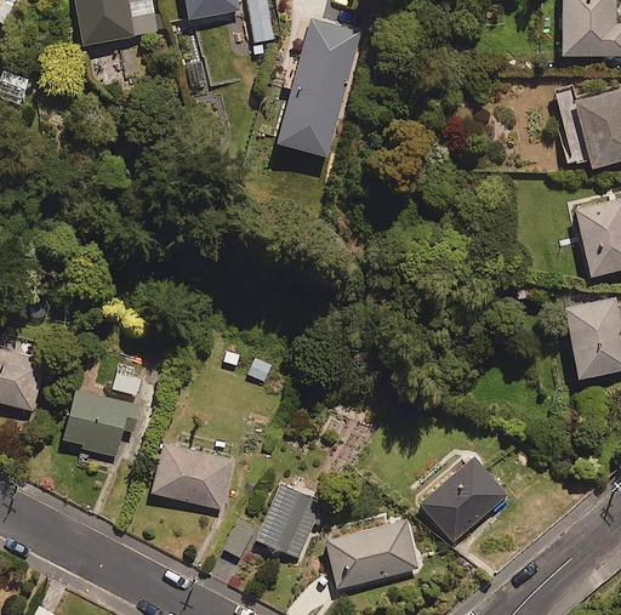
[(15,11),(21,0),(4,0),(1,4),(15,11)]
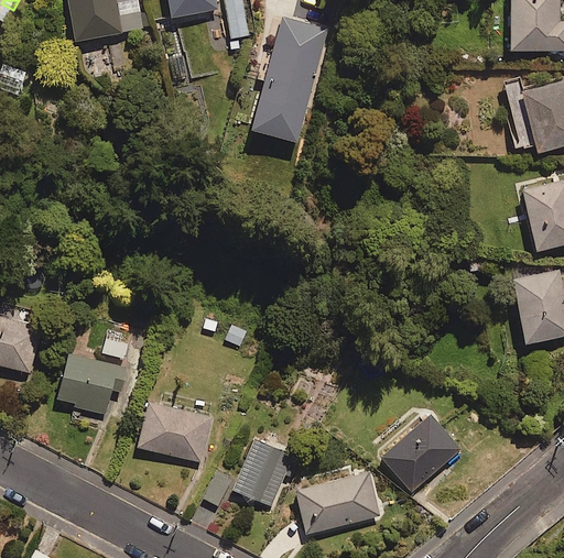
[(67,0),(73,39),(143,29),(139,0),(67,0)]
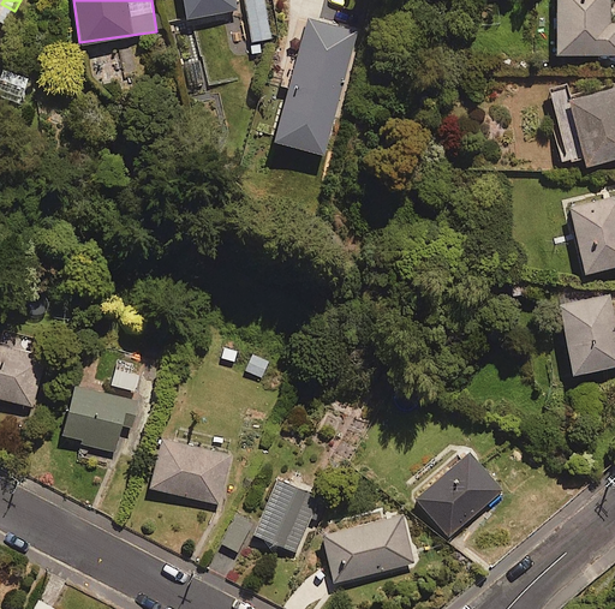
[(237,11),(234,0),(183,0),(186,19),(237,11)]
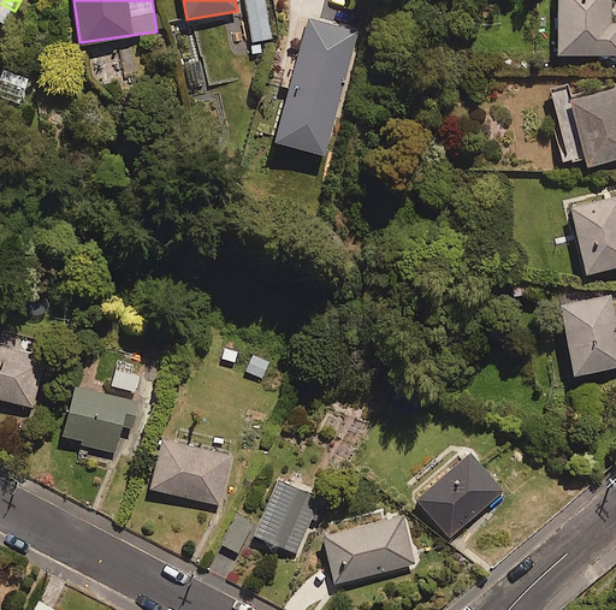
[(271,41),(265,0),(244,0),(252,45),(271,41)]
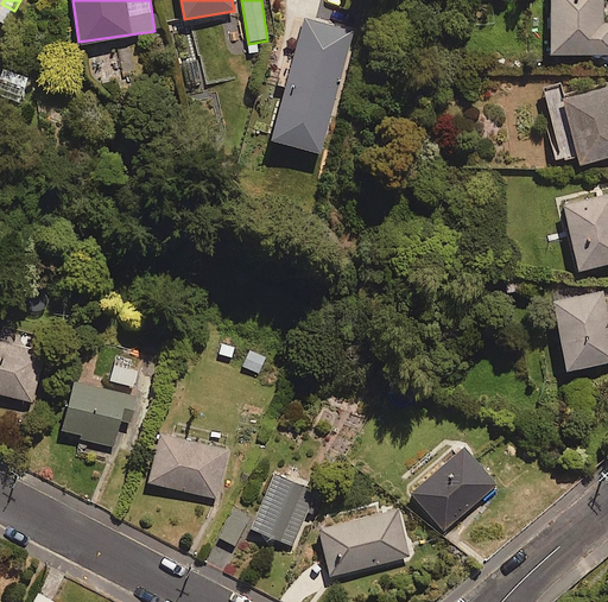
[(550,0),(550,51),(607,51),(607,25),(605,25),(603,0),(550,0)]
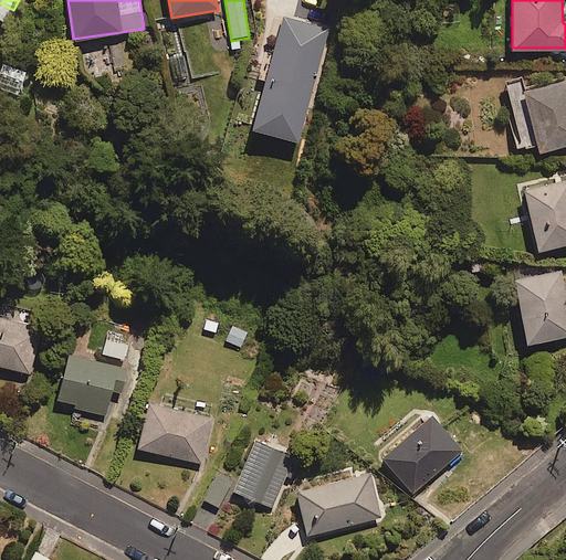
[(328,34),(283,21),(253,129),(299,141),(328,34)]
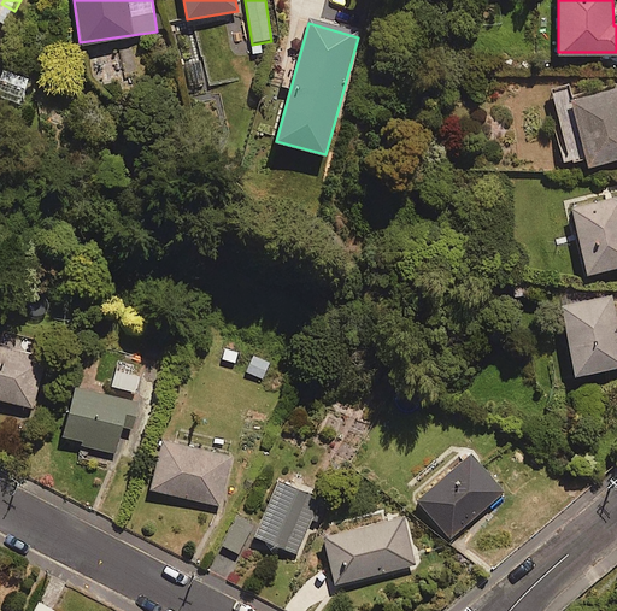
[(197,62),(181,66),(187,94),(204,90),(197,62)]
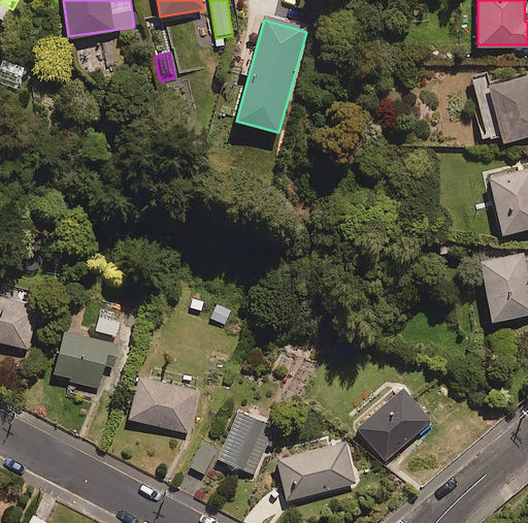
[(28,73),(4,64),(0,74),(0,90),(19,97),(28,73)]
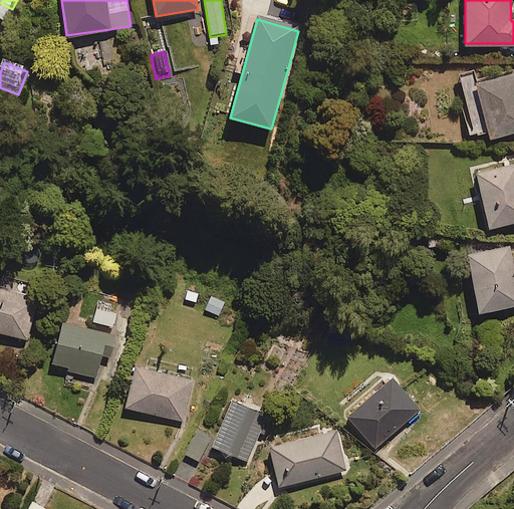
[(513,133),(513,73),(458,85),(468,138),(490,134),(491,138),(513,133)]
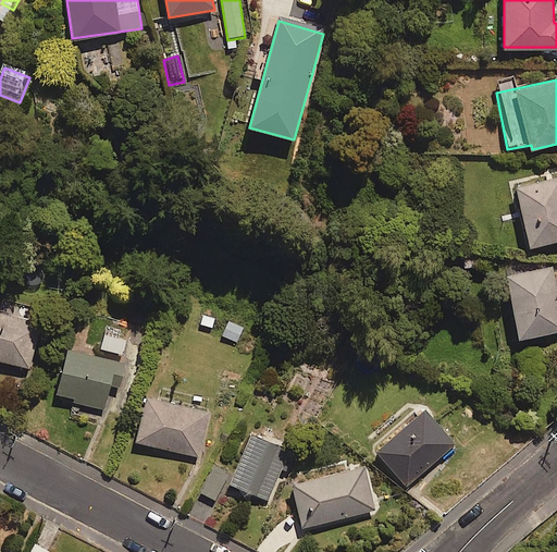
[(556,178),(518,186),(530,247),(556,241),(556,178)]
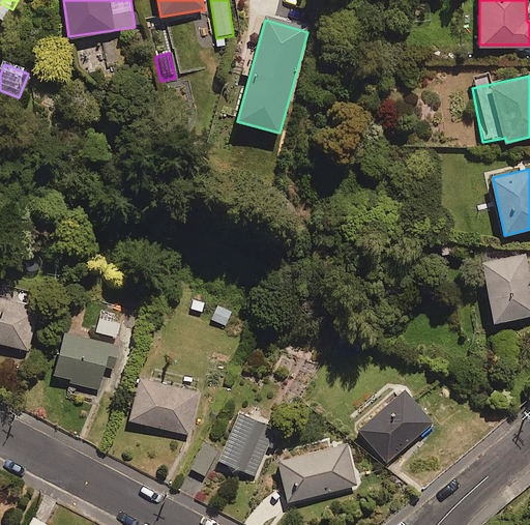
[(529,276),(525,254),(481,262),(493,323),(529,316),(529,276)]
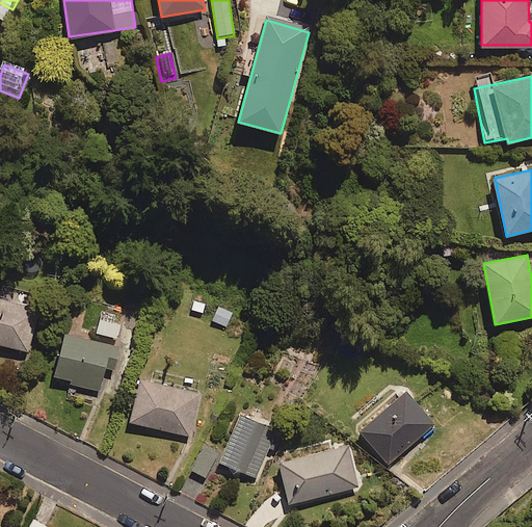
[(31,316),(33,309),(0,298),(0,345),(27,353),(37,318),(31,316)]
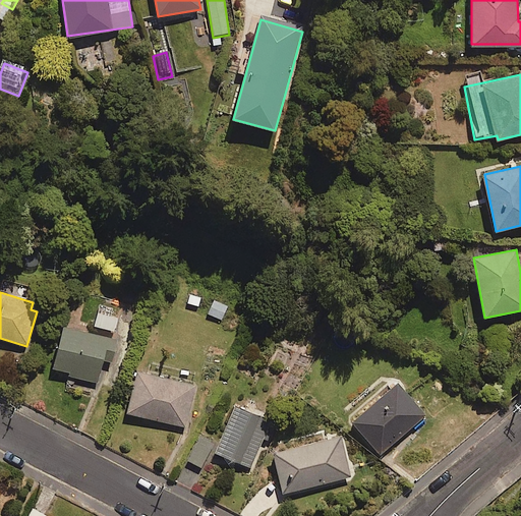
[(205,298),(189,292),(182,309),(197,316),(205,298)]
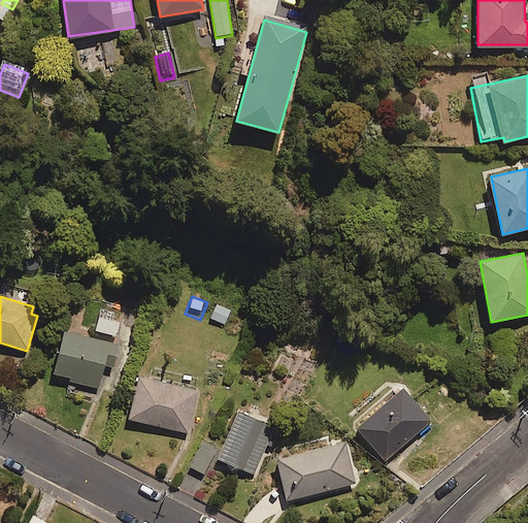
[(234,313),(215,303),(205,325),(225,333),(234,313)]
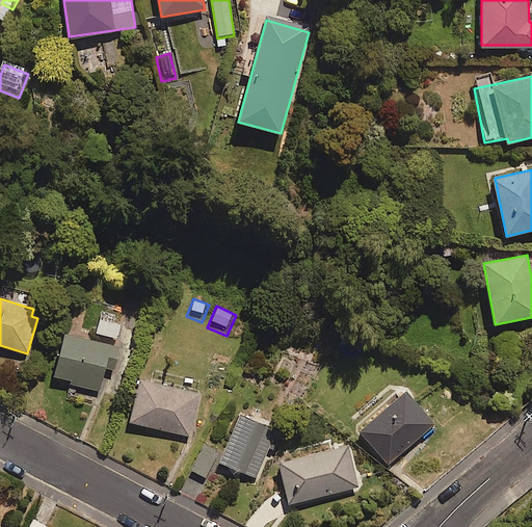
[(120,325),(99,321),(96,337),(116,341),(120,325)]
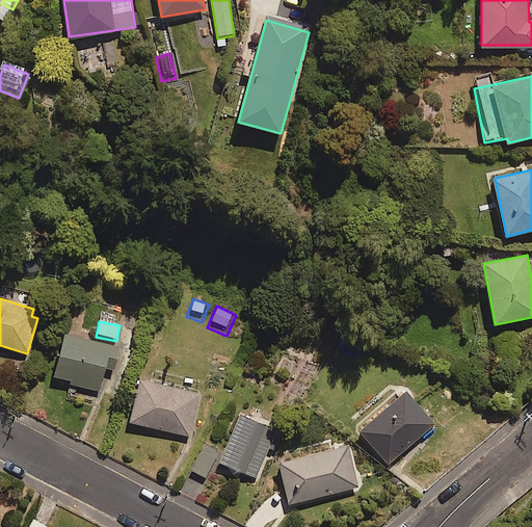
[(63,333),(54,376),(71,380),(70,386),(100,393),(105,368),(113,370),(118,345),(63,333)]
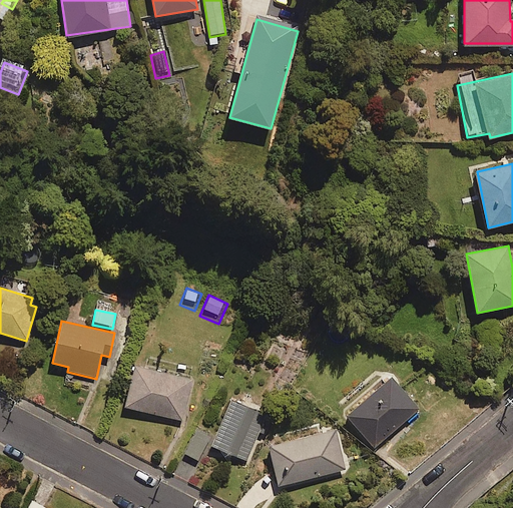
[(193,380),(135,365),(124,408),(182,423),(193,380)]
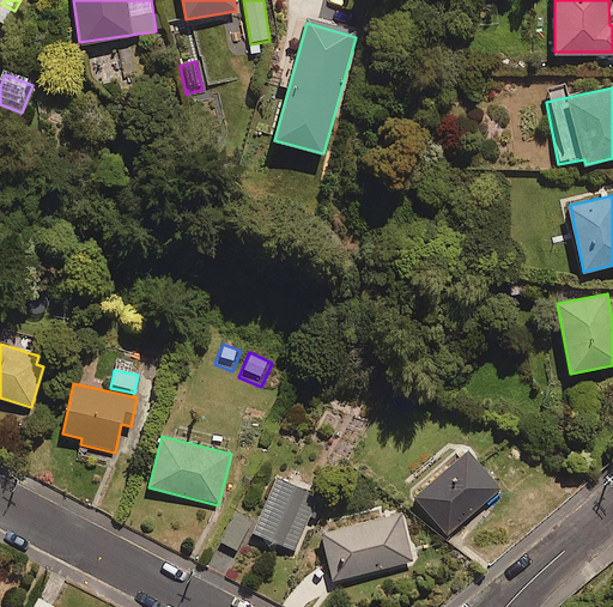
[(501,491),(467,451),(413,497),(447,538),(501,491)]
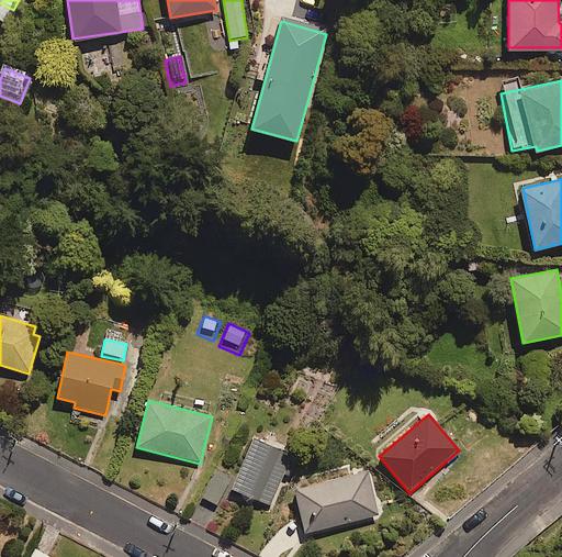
[(293,454),(254,437),(231,490),(270,508),(293,454)]
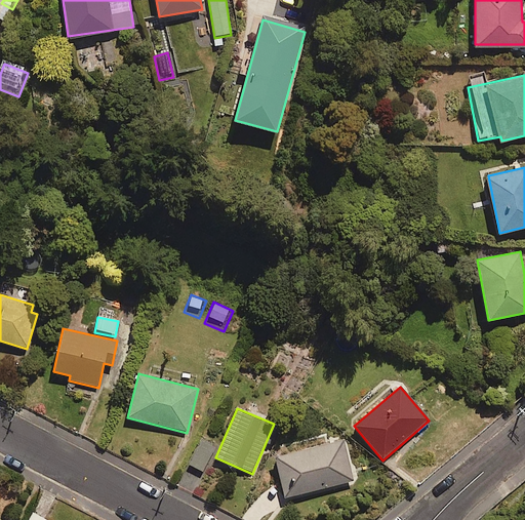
[(341,441),(275,454),(283,496),(351,483),(341,441)]
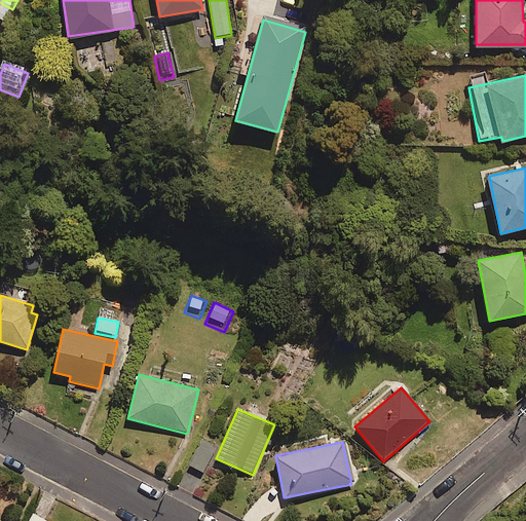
[(216,450),(202,444),(190,468),(203,474),(216,450)]
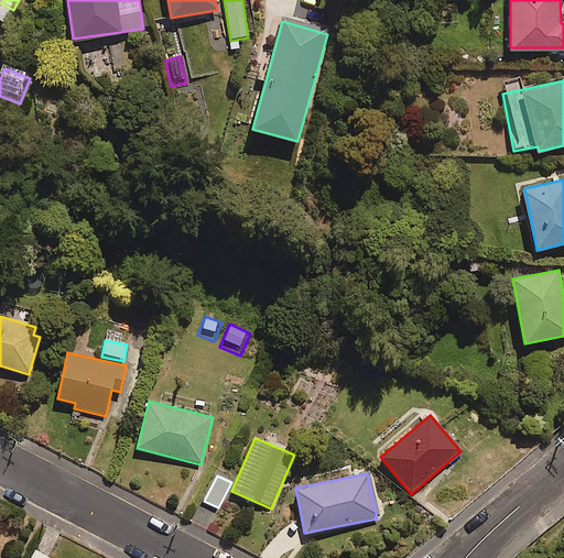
All buildings are outlined.
